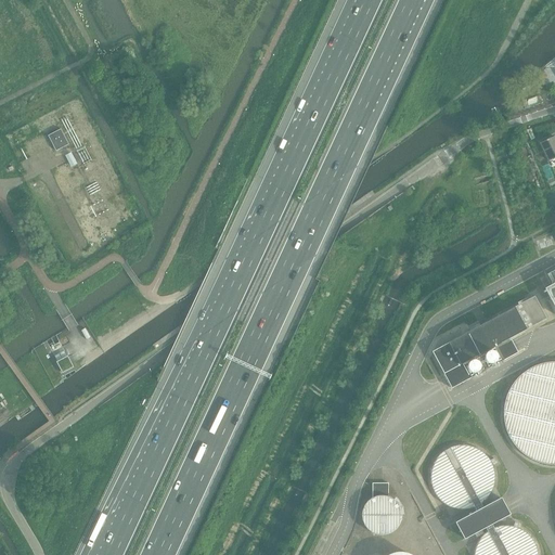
[(530,78),(536,86),(547,77),(542,69),(530,78)]
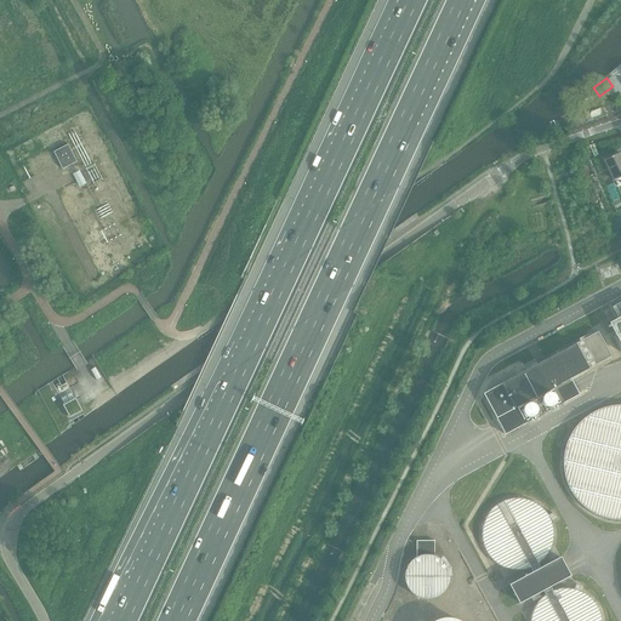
[(55,153),(63,170),(77,163),(68,146),(55,153)]
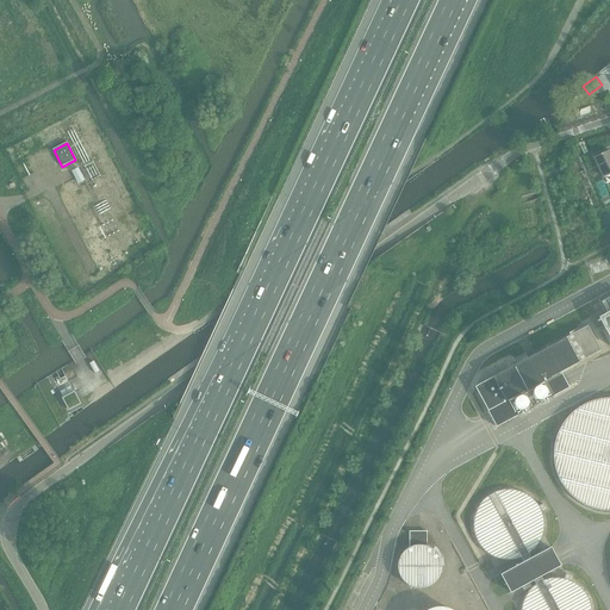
[(609,151),(609,150),(595,159),(604,178),(609,174),(609,151)]
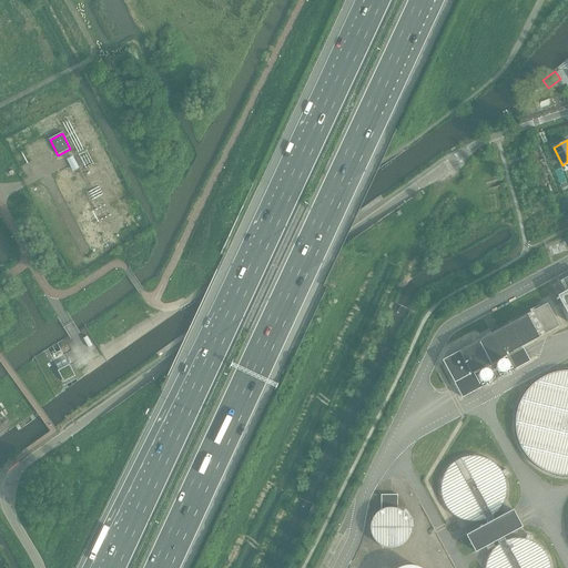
[(495,195),(486,196),(487,209),(496,208),(495,195)]
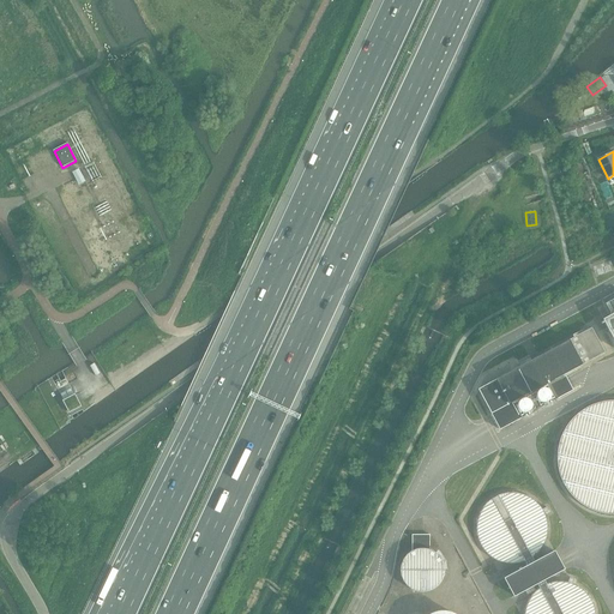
[(613,299),(605,305),(612,317),(603,321),(613,341),(613,299)]
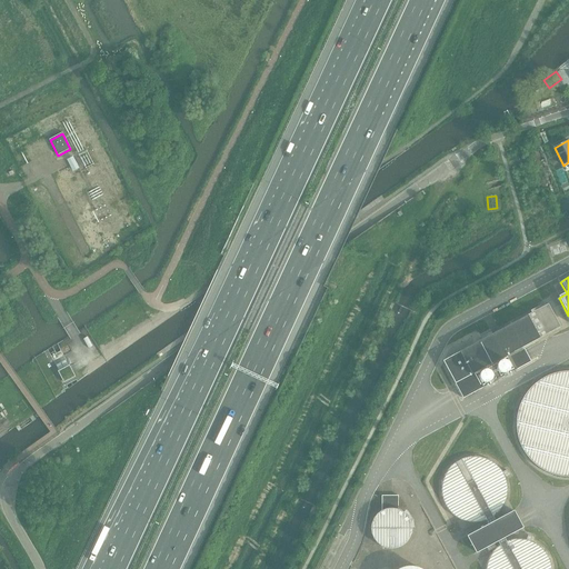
[(548,303),(527,316),(539,338),(560,327),(548,303)]
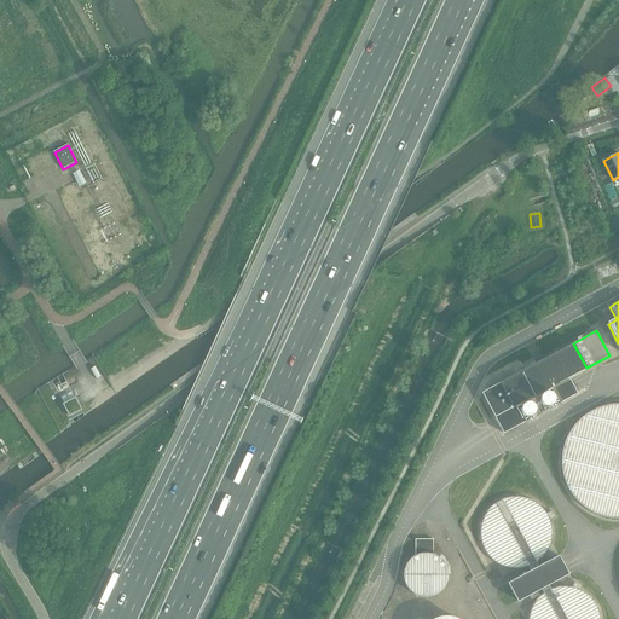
[(568,379),(586,368),(573,343),(481,393),(504,433),(577,393),(568,379)]
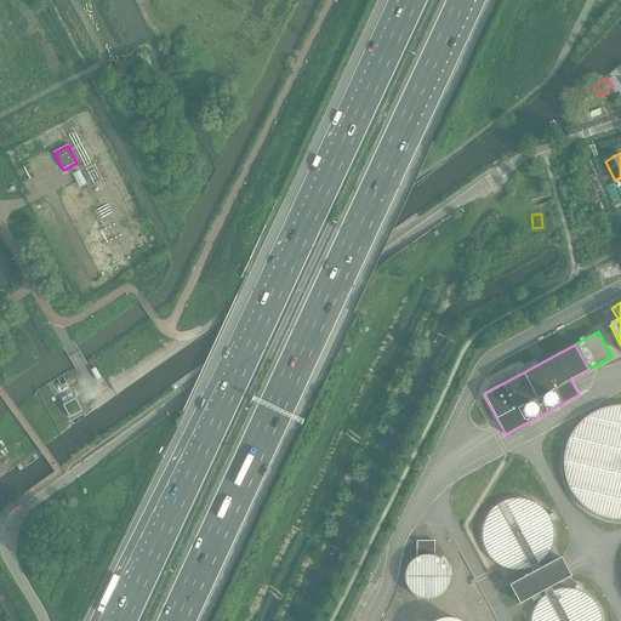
[(68,415),(69,419),(83,411),(80,408),(77,400),(64,406),(68,414),(68,415)]
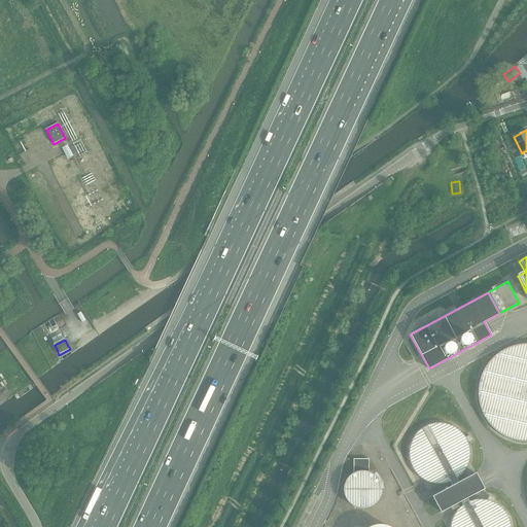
[(480,383),(480,400),(484,414),(493,427),(506,436),(523,441),(526,441),(526,343),(525,344),(513,346),(501,351),(487,364),(480,383)]
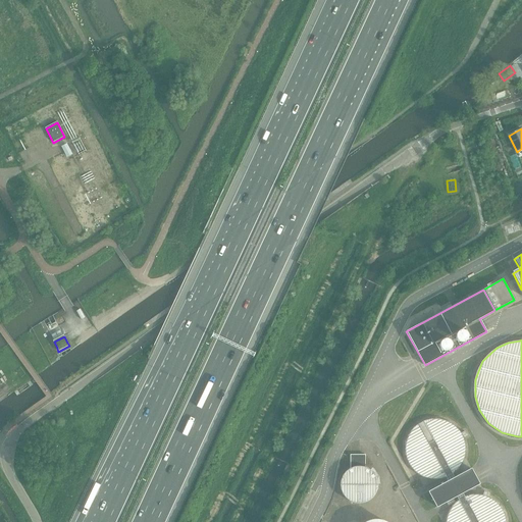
[(413,426),(408,433),(405,444),(405,454),(410,464),(416,470),(422,474),(430,476),(438,476),(448,472),(454,468),(460,461),(463,453),(463,441),(460,432),(454,425),(449,421),(440,418),(433,417),(422,420),(413,426)]
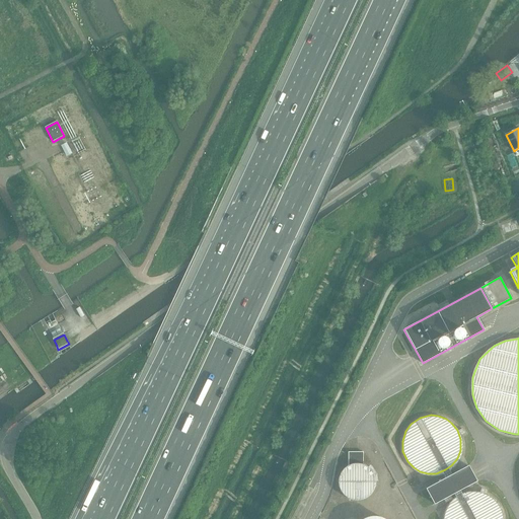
[(348,452),(348,465),(349,465),(350,464),(351,464),(352,464),(352,463),(353,463),(354,463),(355,463),(356,463),(357,463),(358,463),(359,463),(360,463),(361,463),(362,463),(362,464),(363,464),(363,452),(348,452)]
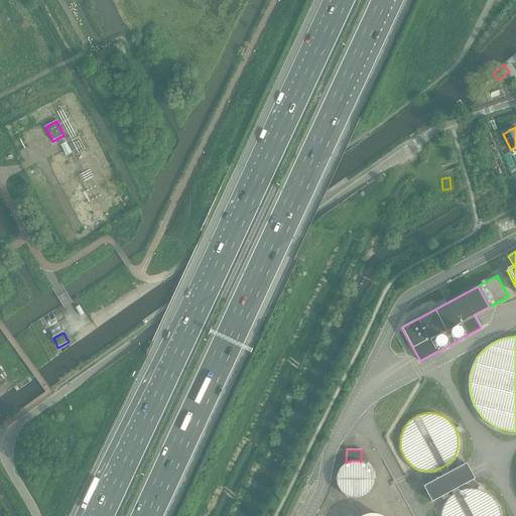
[(337,481),(339,488),(341,492),(346,496),(353,499),(360,499),(367,495),(372,490),(374,483),(374,476),(372,471),(368,466),(364,463),(357,461),(351,462),(345,464),(340,470),(337,476),(337,481)]
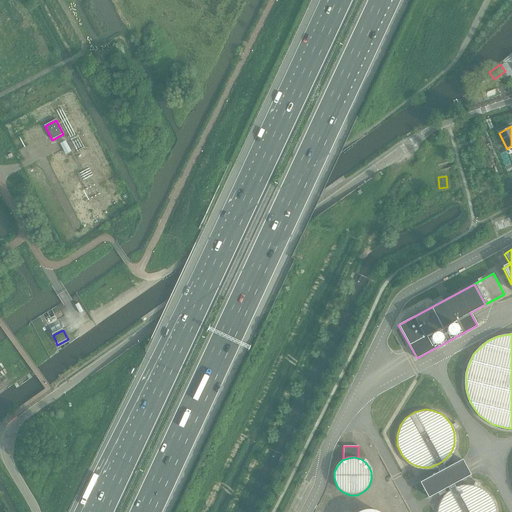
[(462,459),(420,482),(428,497),(471,474),(462,459)]
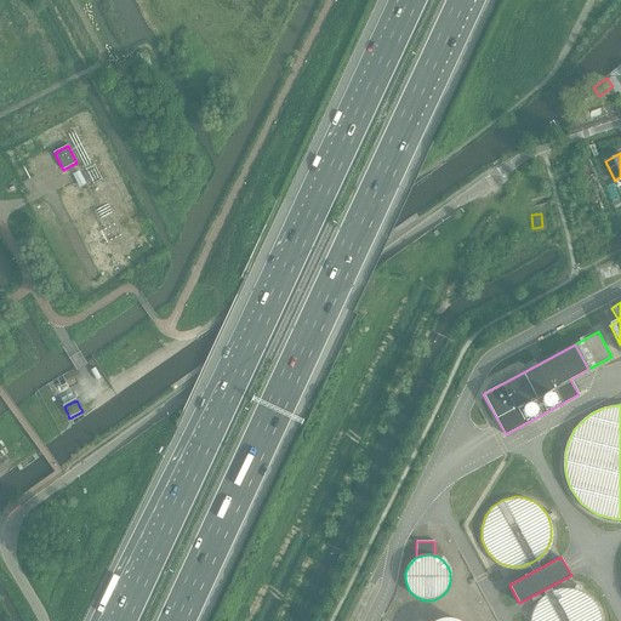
[(540,598),(534,607),(530,619),(529,620),(598,620),(599,616),(594,605),(588,597),(582,592),(573,588),(564,587),(551,591),(540,598)]
